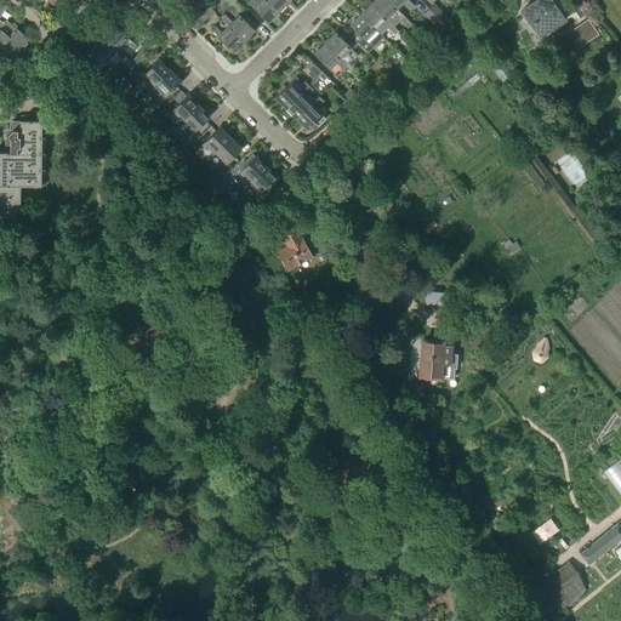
[(57,9),(66,0),(47,0),(49,0),(45,5),(52,13),(57,9)]
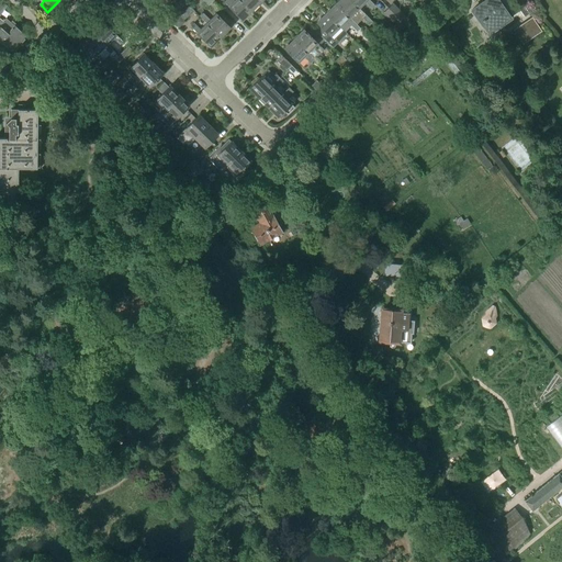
[(177,13),(187,3),(183,0),(180,0),(172,9),(177,13)]
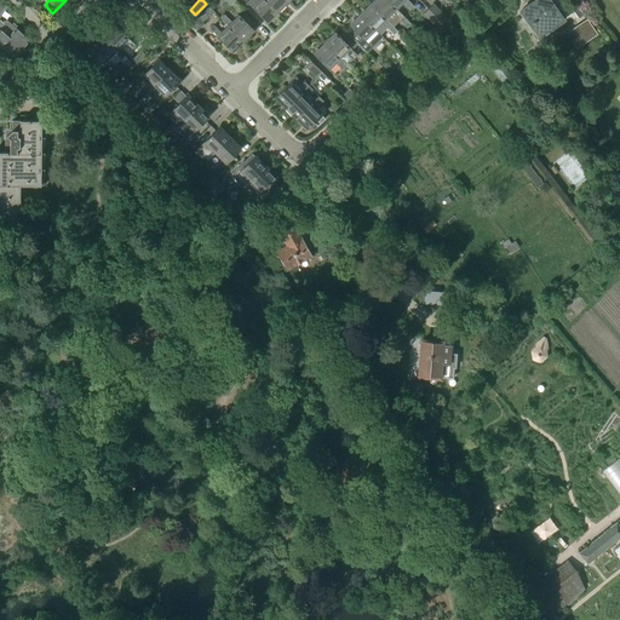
[(250,0),(247,3),(268,23),(279,12),(267,0),(250,0)]
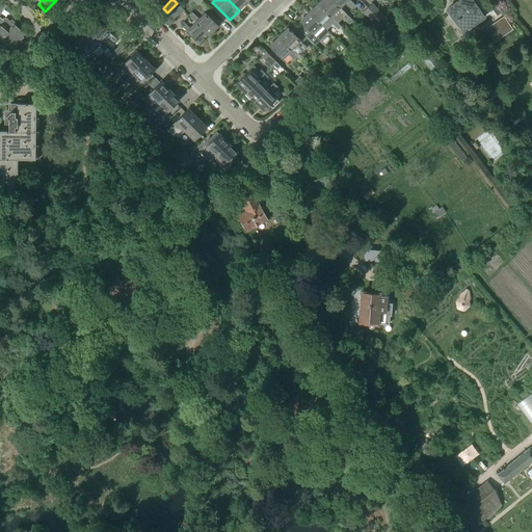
[(229,0),(239,10),(247,2),(245,0),(229,0)]
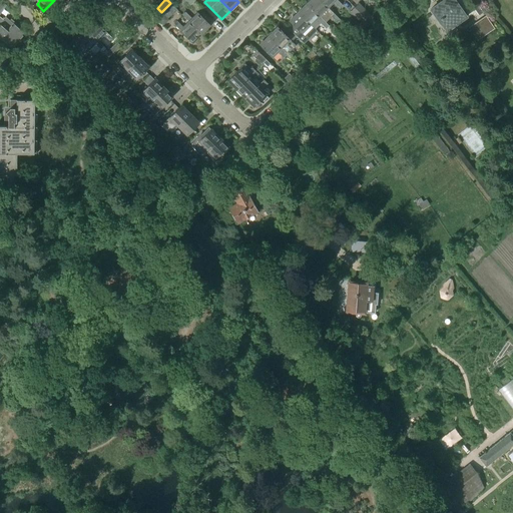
[(328,8),(326,6),(320,0),(310,0),(307,4),(320,16),(326,23),(331,17),(337,23),(340,20),(328,8)]
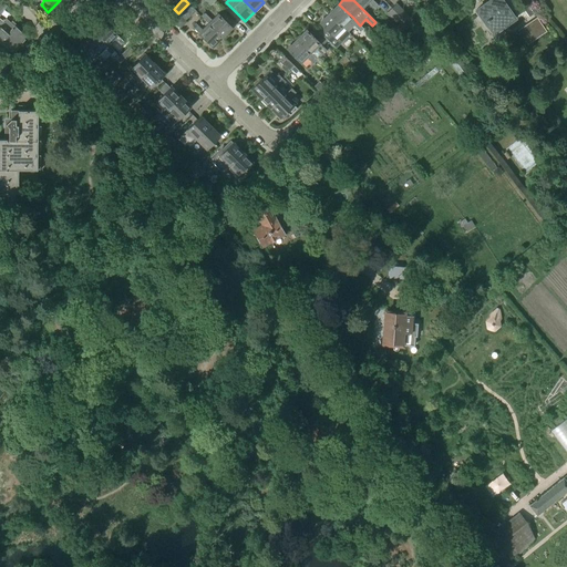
[(379,6),(372,0),(353,0),(360,7),(362,9),(369,2),(375,9),(379,6)]
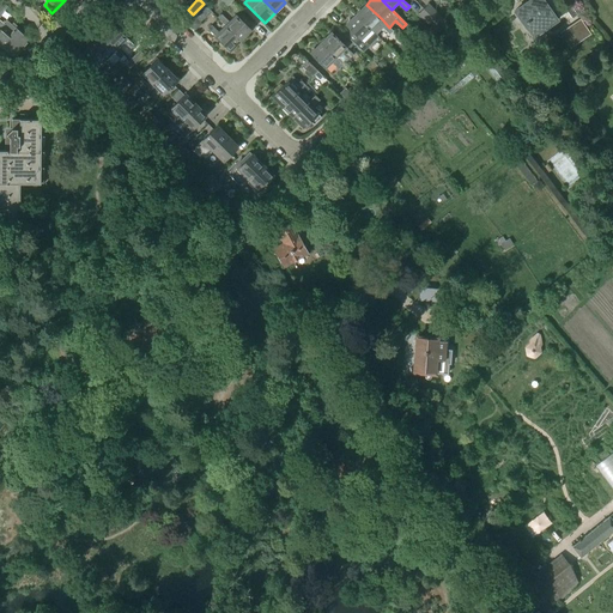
[(538,35),(558,20),(542,0),(530,0),(515,12),(523,24),(527,22),(538,35)]
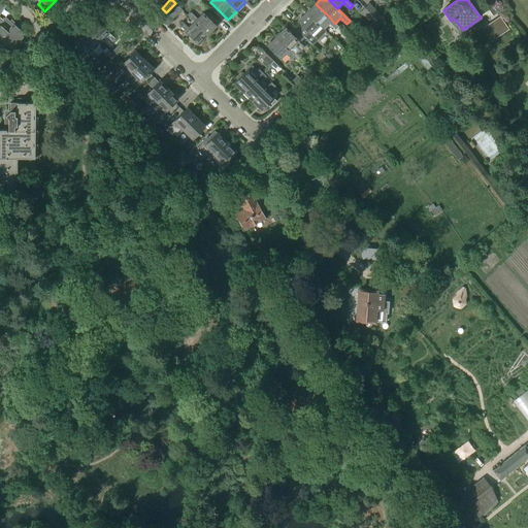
[(335,24),(329,17),(316,4),(306,12),(320,26),(326,20),(336,30),(339,28),(335,24)]
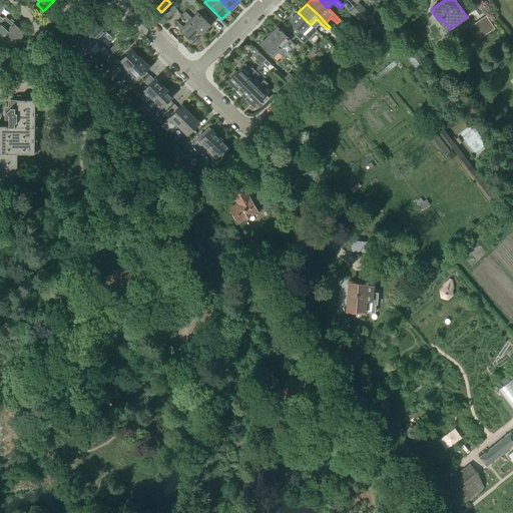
[(371,24),(374,20),(367,13),(368,13),(359,4),(355,8),(371,24)]
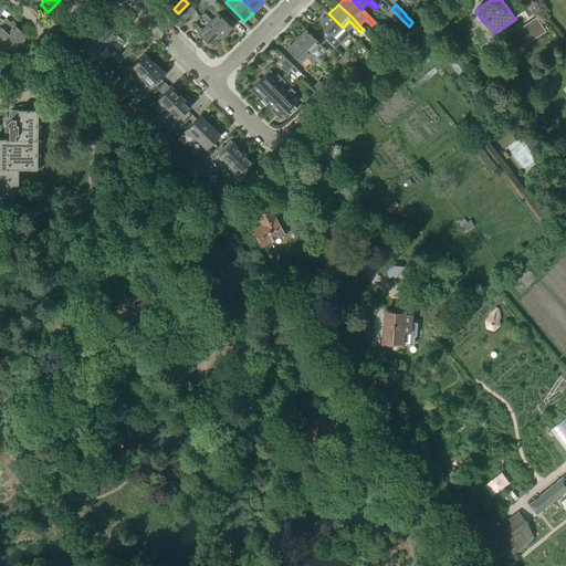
[(426,14),(430,9),(425,4),(421,9),(426,14)]
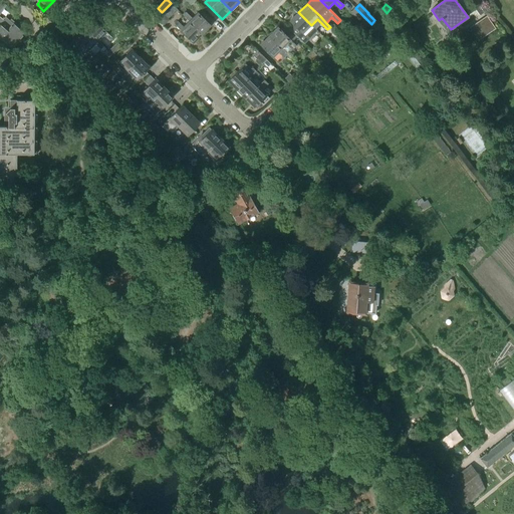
[(169,19),(178,10),(173,5),(165,14),(169,19)]
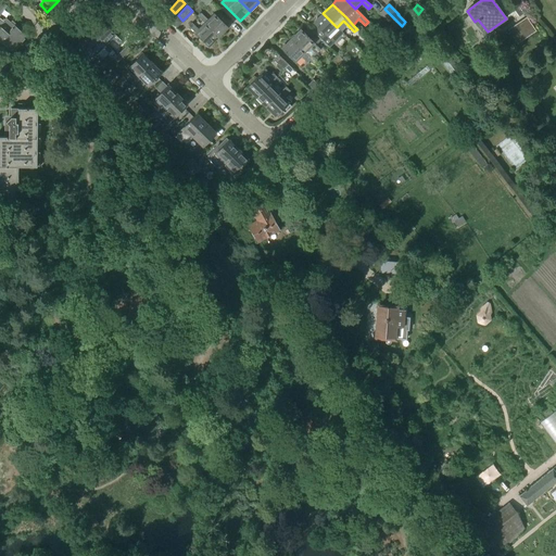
[(384,9),(379,13),(391,25),(381,35),(387,39),(395,30),(396,30),(402,26),(384,9)]
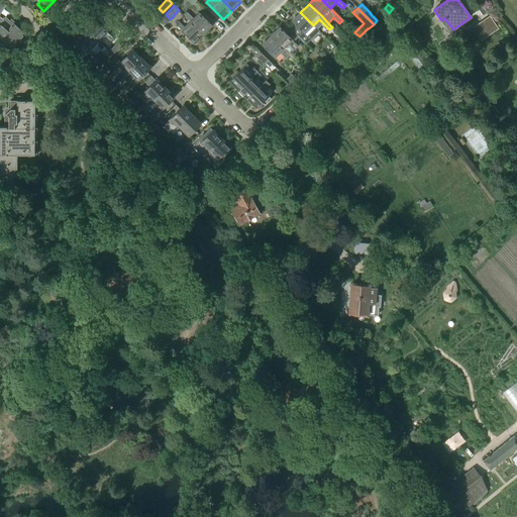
[(313,25),(300,12),(292,21),(304,34),(300,38),(306,44),(319,31),(313,25)]
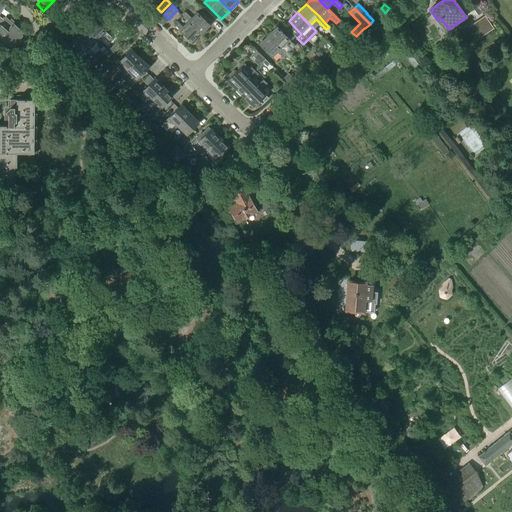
[(210,26),(197,13),(191,19),(185,13),(183,16),(188,22),(201,34),(210,26)]
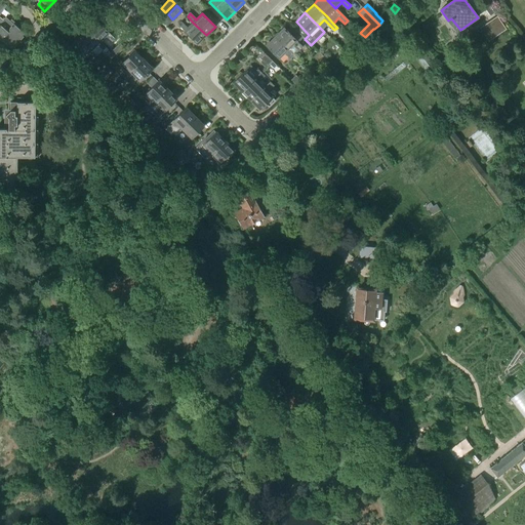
[(497,15),(488,22),(497,35),(507,29),(497,15)]
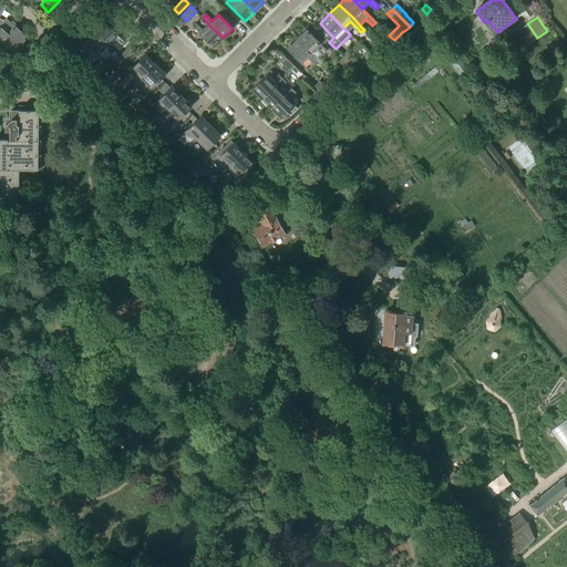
[(3,22),(0,18),(0,40),(1,42),(13,53),(28,38),(20,31),(21,29),(16,24),(14,26),(7,19),(3,22)]
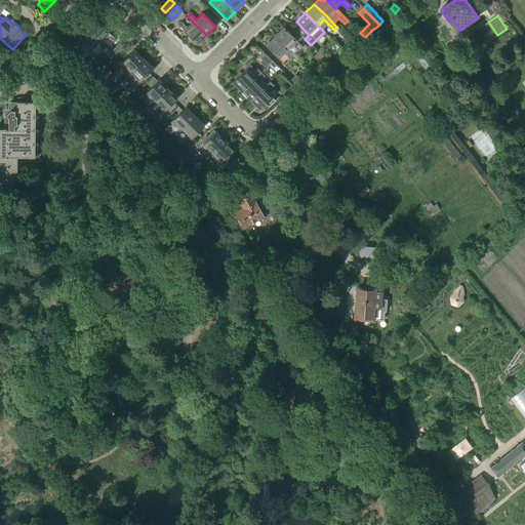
[(115,39),(109,33),(95,19),(86,29),(99,42),(101,42),(106,36),(112,42),(115,39)]
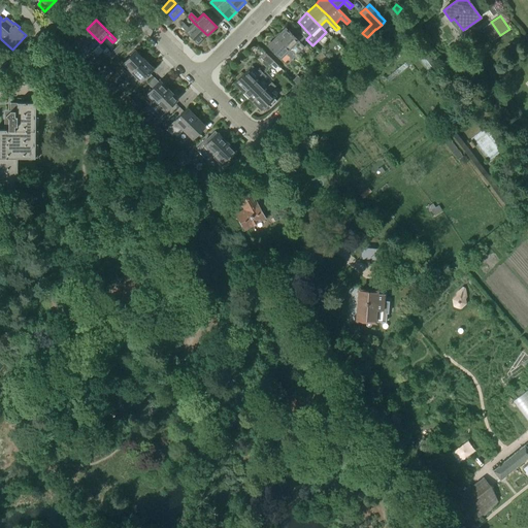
[(189,28),(183,22),(179,25),(186,31),(198,44),(207,35),(194,23),(189,28)]
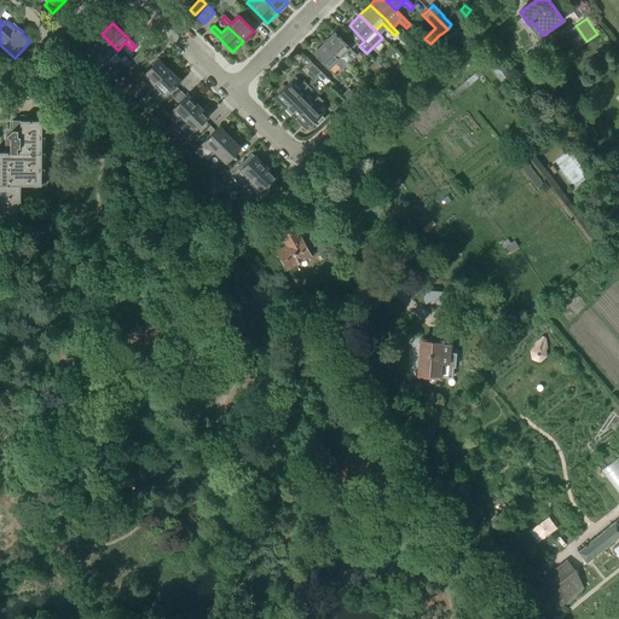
[(340,58),(347,65),(357,56),(350,48),(351,48),(335,33),(324,44),(340,58)]
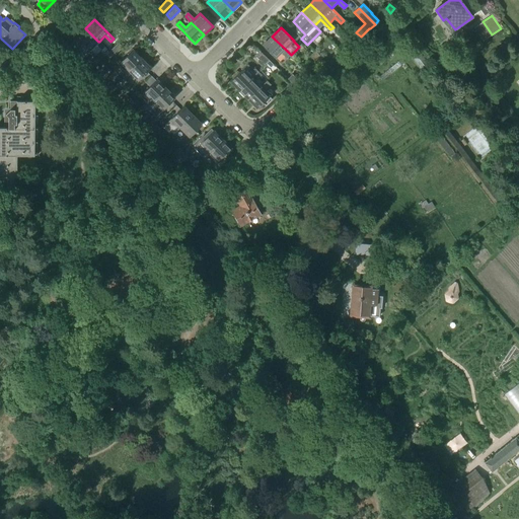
[(98,42),(85,28),(77,38),(90,50),(96,45),(101,50),(104,47),(99,42),(98,42)]
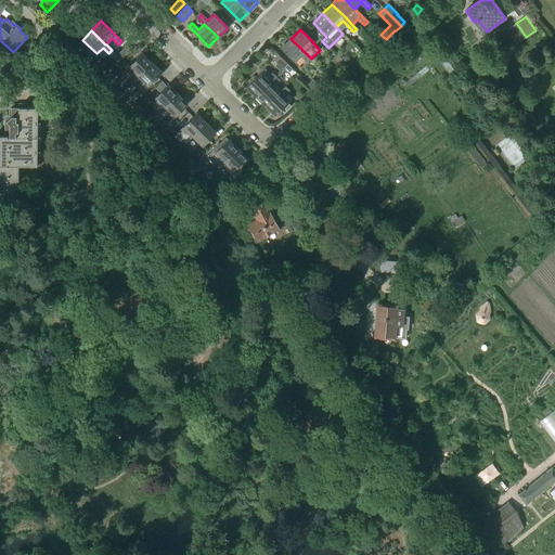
[(311,59),(305,52),(291,39),(281,49),(295,62),(301,55),(308,62),(311,59)]
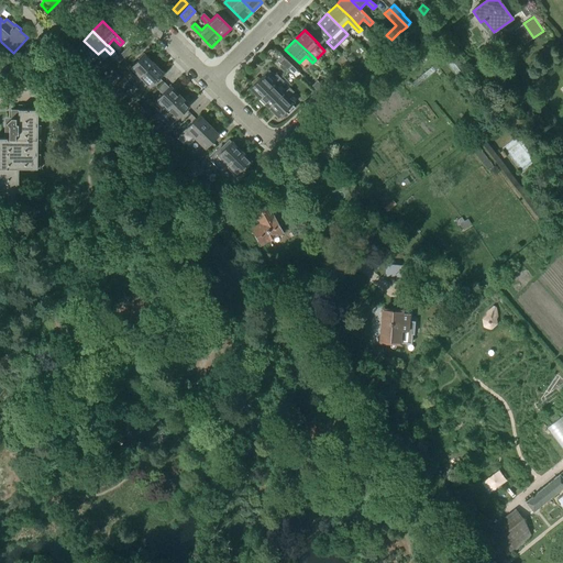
[(98,54),(84,41),(74,51),(88,64),(95,57),(101,64),(105,61),(98,54)]
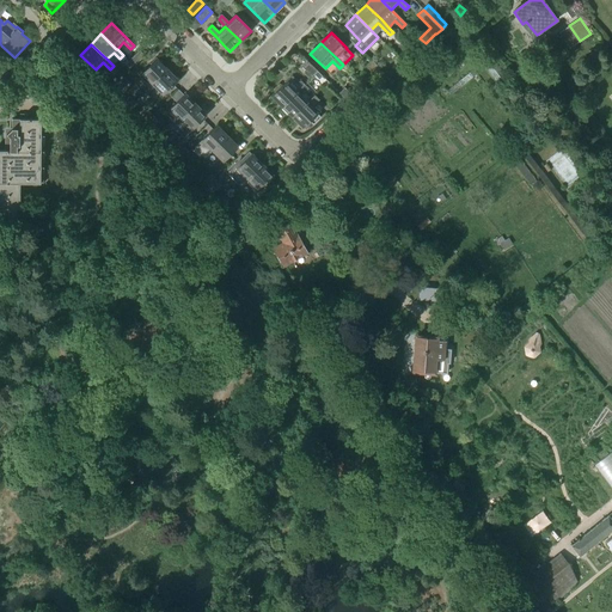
[(134,67),(145,56),(140,50),(129,61),(134,67)]
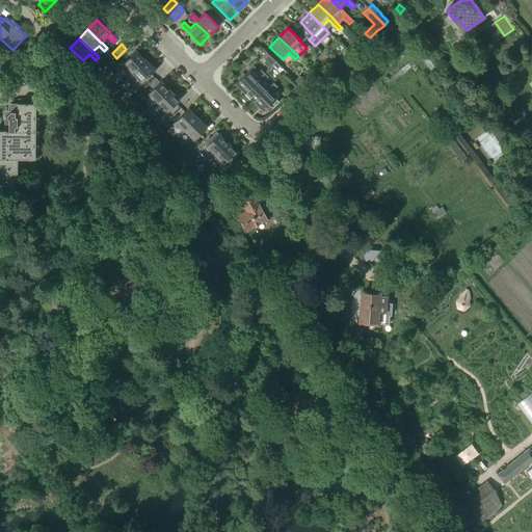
[(431,70),(439,64),(425,48),(418,53),(431,70)]
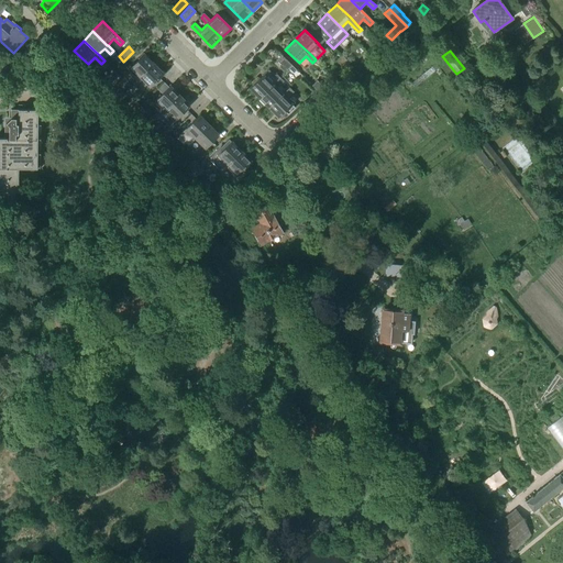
[(134,85),(135,83),(154,64),(144,54),(131,68),(129,70),(134,76),(130,80),(134,85)]
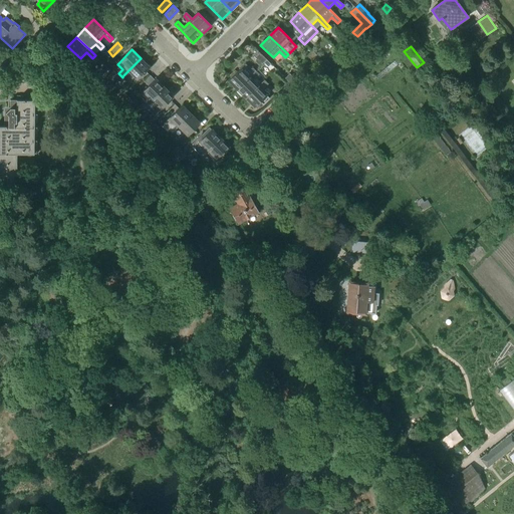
[(262,64),(266,60),(257,51),(253,55),(262,64)]
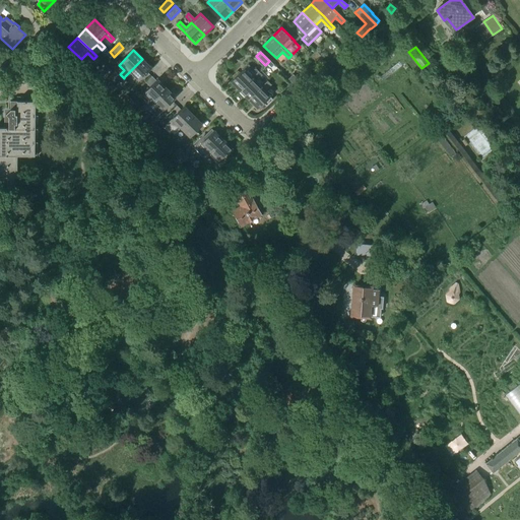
[(320,66),(324,61),(315,52),(311,57),(320,66)]
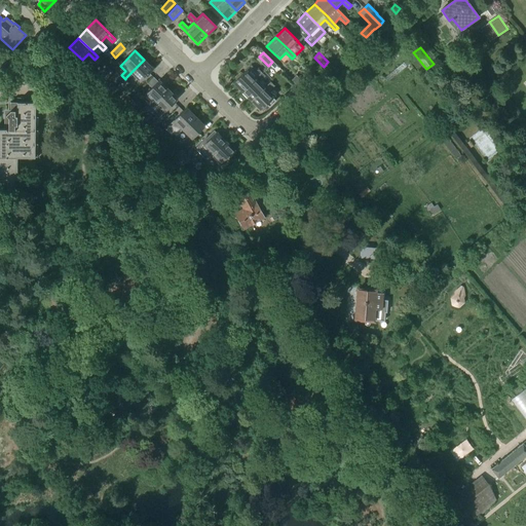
[(140,82),(153,69),(144,60),(126,77),(132,82),(129,83),(134,87),(140,81),(140,82)]
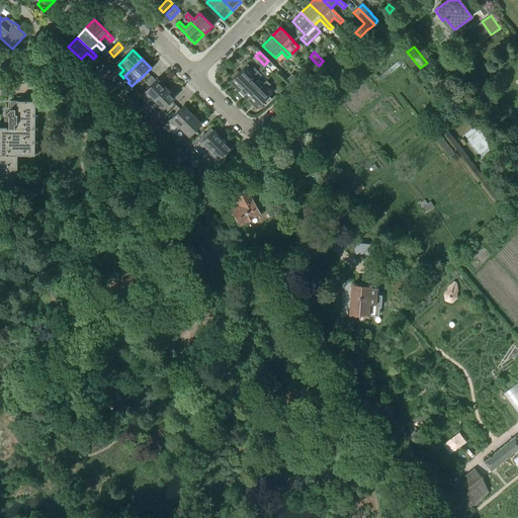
[(363,72),(367,68),(360,60),(356,64),(363,72)]
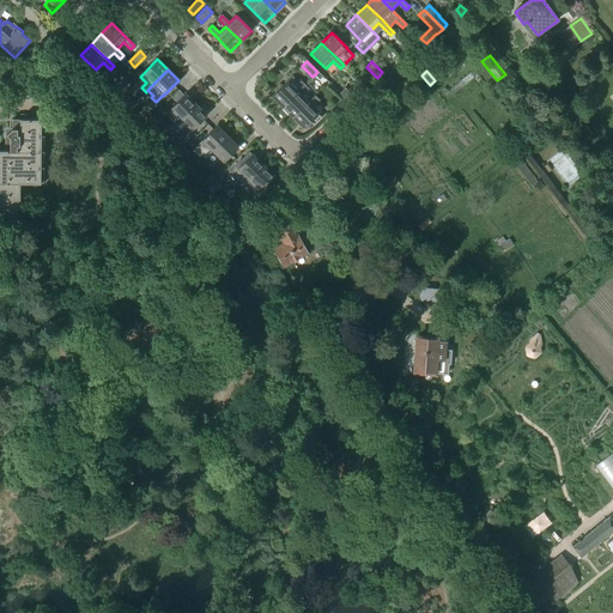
[(298,83),(292,77),(272,97),(283,108),(305,85),(301,82),(298,83)]
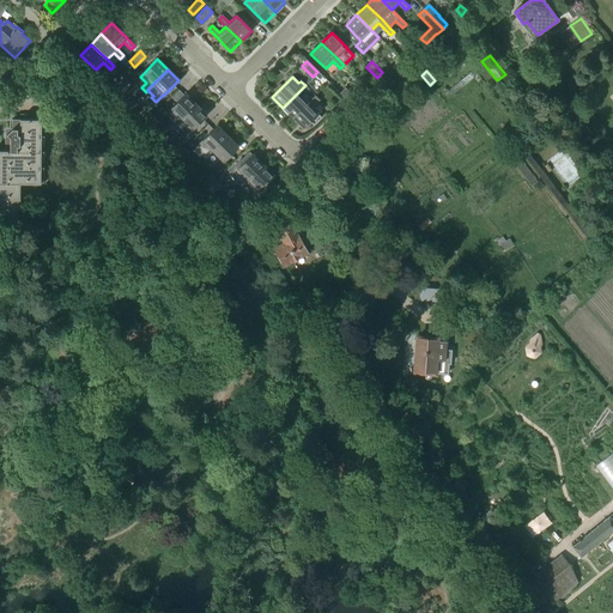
[(110,96),(115,91),(104,80),(99,85),(110,96)]
